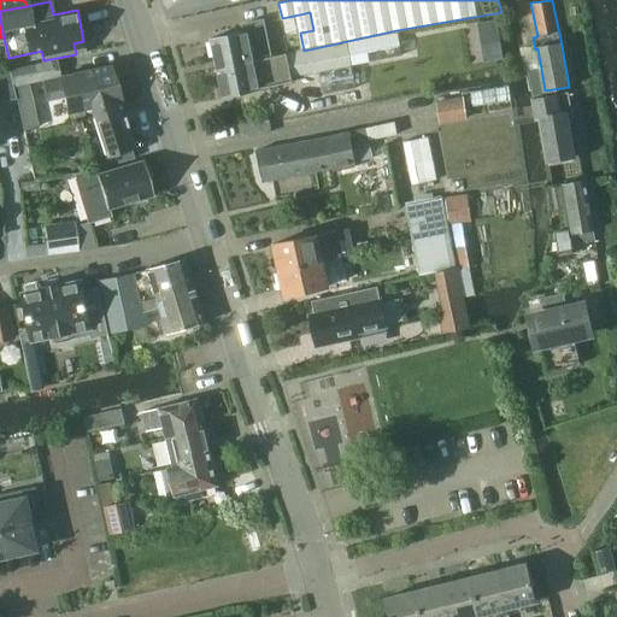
[(244,33),(213,40),(221,69),(271,58),(265,31),(263,19),(242,24),(244,33)]
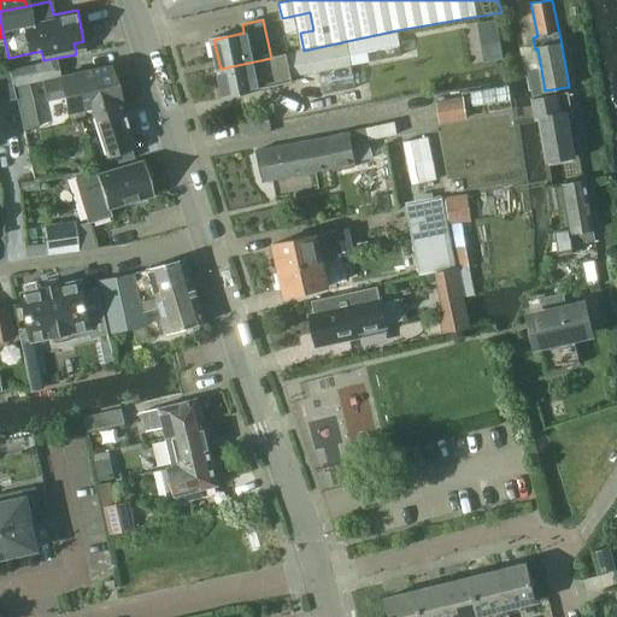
[(271,58),(221,69),(227,99),(297,83),(295,76),(318,71),(323,94),(357,87),(352,66),(401,57),(397,30),(304,51),(271,58)]
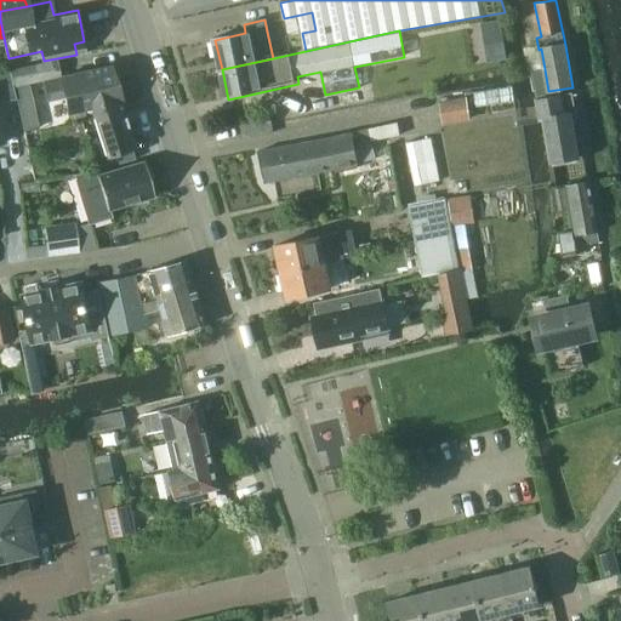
[(10,69),(11,79),(23,132),(39,129),(29,84),(44,80),(60,77),(55,58),(10,69)]
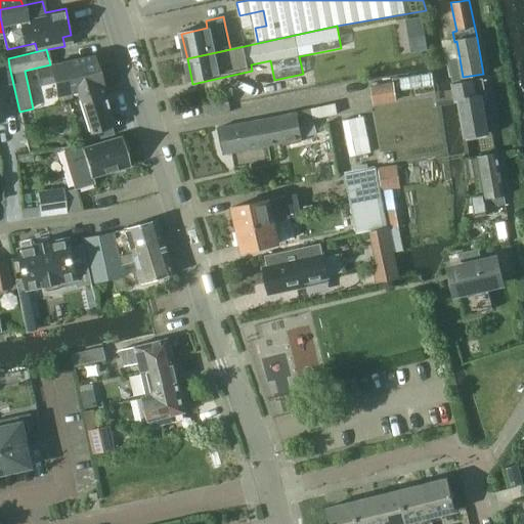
[(50,64),(37,68),(41,85),(55,82),(58,94),(77,90),(102,85),(95,53),(50,62),(50,64)]
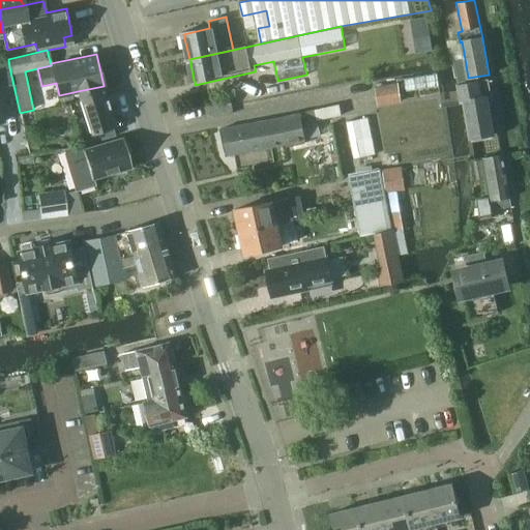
[(0,121),(3,121),(0,100),(0,85),(12,84),(7,59),(0,60),(0,121)]
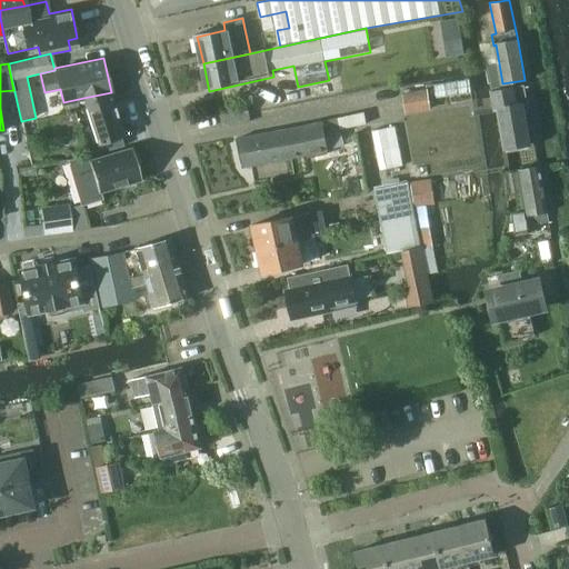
[(435,96),(436,98),(471,92),(469,79),(426,86),(427,88),(428,88),(429,96),(435,96)]
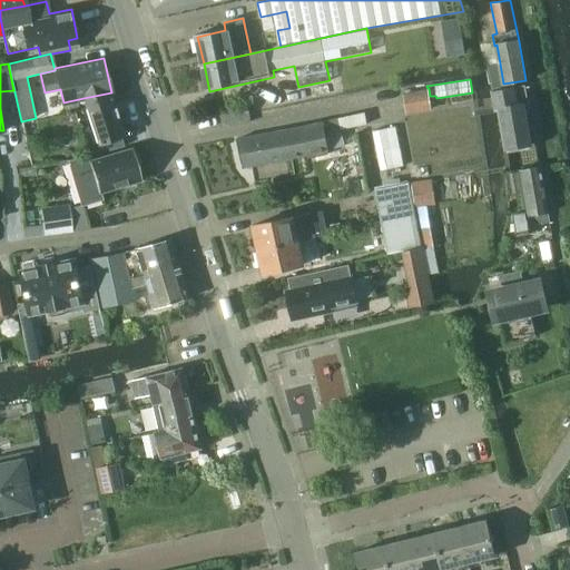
[(522,106),(518,107),(514,87),(492,90),(495,110),(501,109),(508,147),(509,146),(510,148),(527,146),(527,144),(529,144),(523,109),(522,106)]
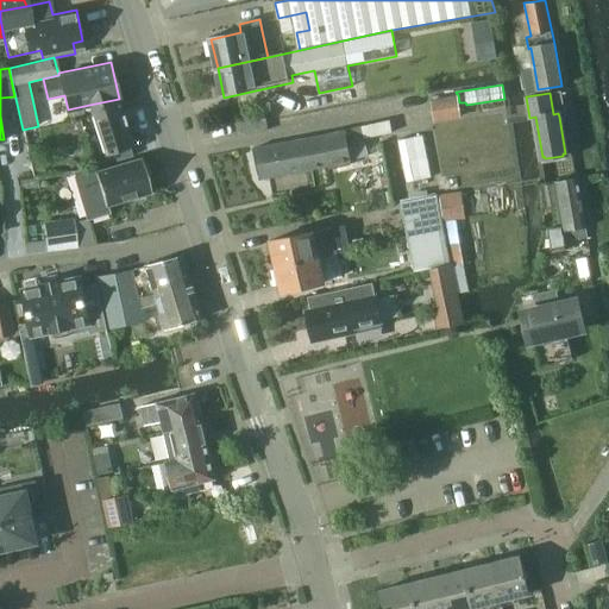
[(435,121),(462,118),(458,95),(432,100),(435,121)]
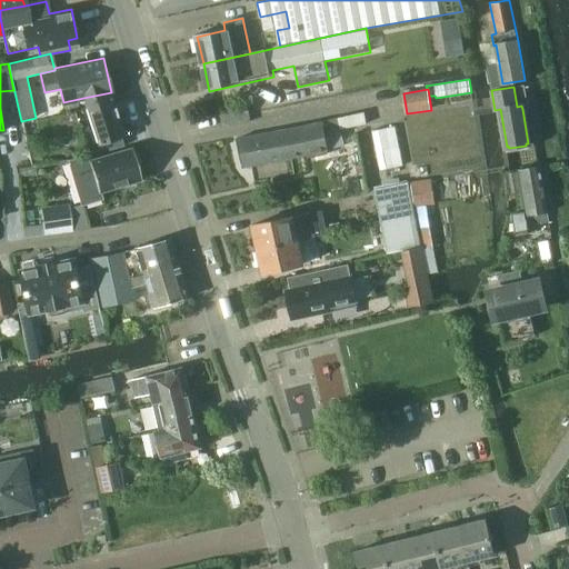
[(111,92),(83,98),(97,142),(123,133),(111,92)]
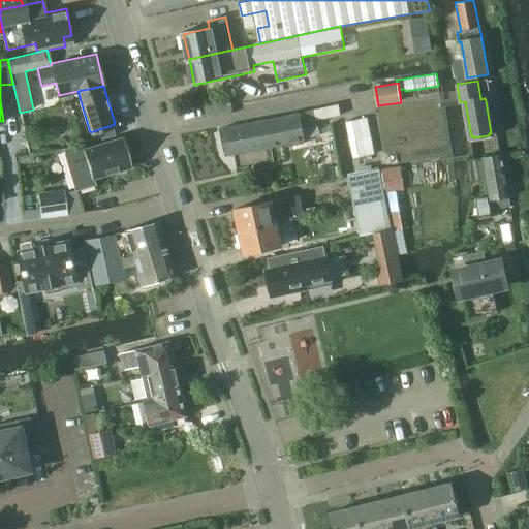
[(229,100),(209,103),(211,114),(232,111),(229,100)]
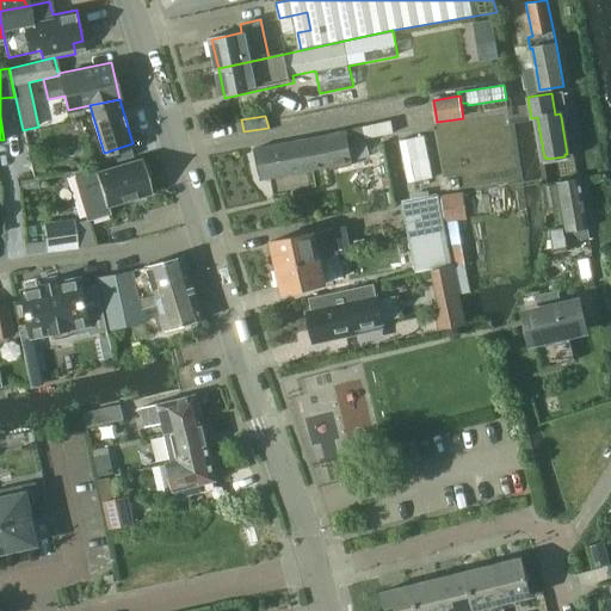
[(390,121),(347,130),(349,131),(303,142),(309,171),(355,161),(351,147),(366,142),(365,139),(393,133),(390,121)]
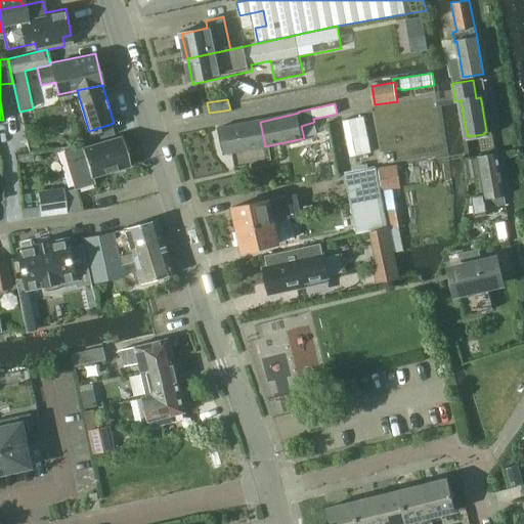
[(346,137),(350,157),(370,153),(363,116),(343,121),(346,137)]
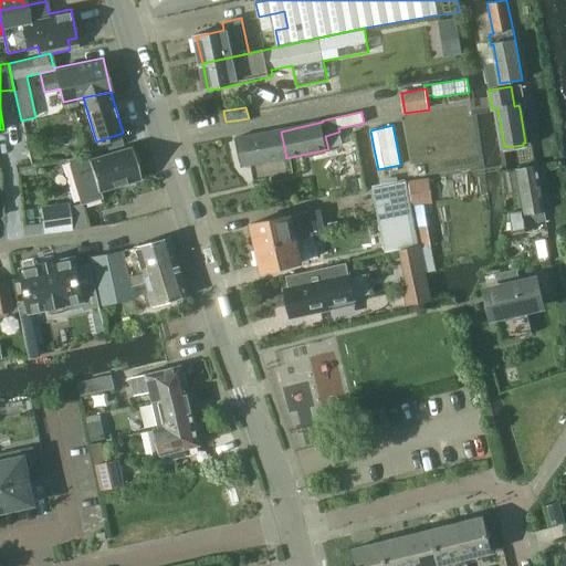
[(244,167),(286,158),(281,132),(239,140),(244,167)]
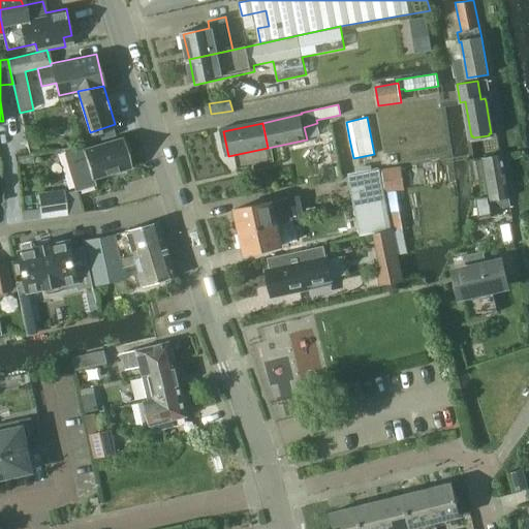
[(83,151),(82,147),(63,150),(75,191),(94,186),(92,180),(130,168),(126,154),(129,154),(125,143),(123,144),(122,138),(83,151)]
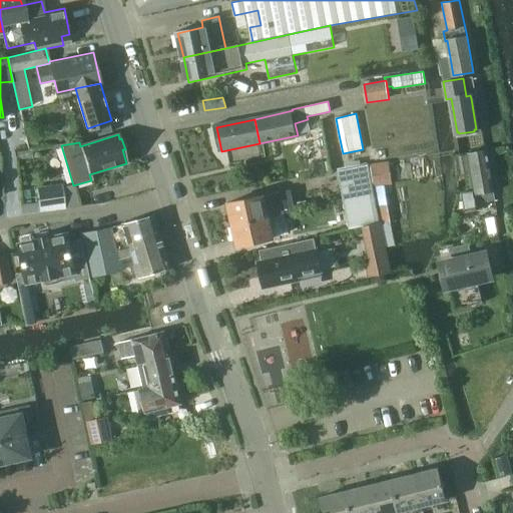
[(495,198),(487,151),(469,155),(476,194),(474,194),(473,191),(462,193),(465,211),(476,209),(476,210),(484,209),(482,200),(495,198)]
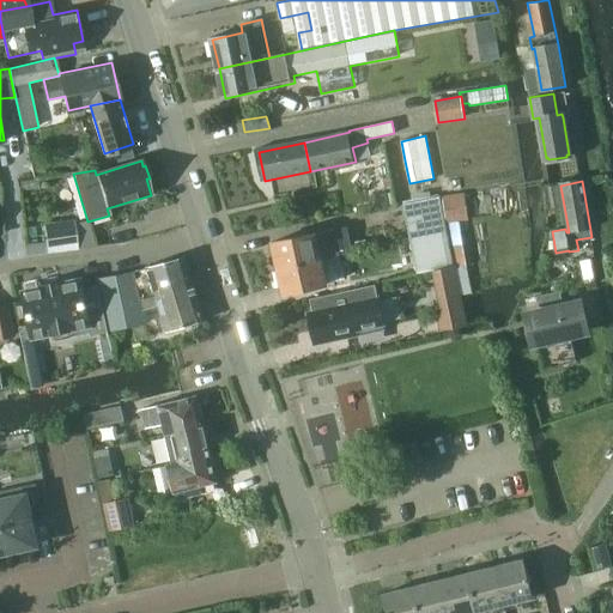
[(558,184),(547,187),(551,208),(552,208),(562,206),(558,184)]
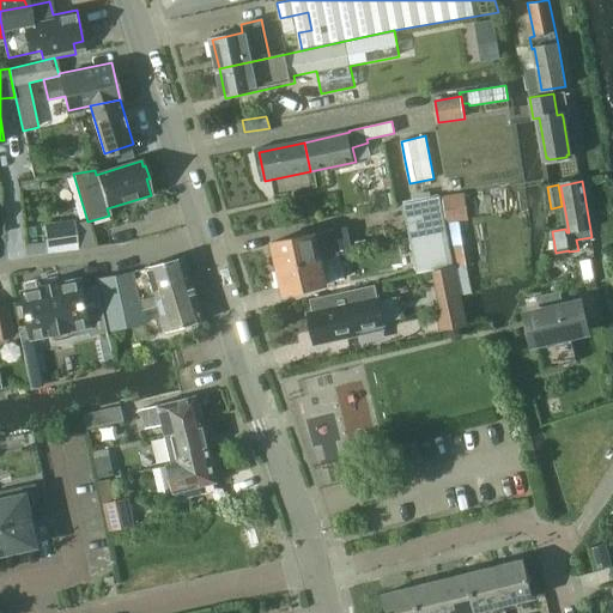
[(390,192),(376,194),(377,206),(393,204),(390,192)]
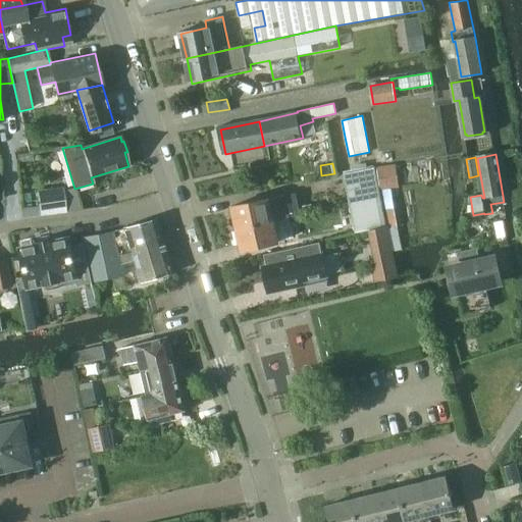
[(396,164),(377,168),(381,191),(383,199),(389,229),(395,251),(403,249),(398,226),(390,189),(400,188),(396,164)]
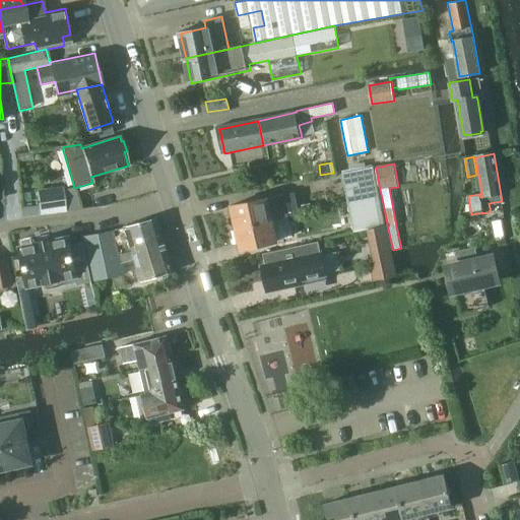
[(375,169),(343,175),(347,192),(349,205),(382,198),(380,190),(375,169)]
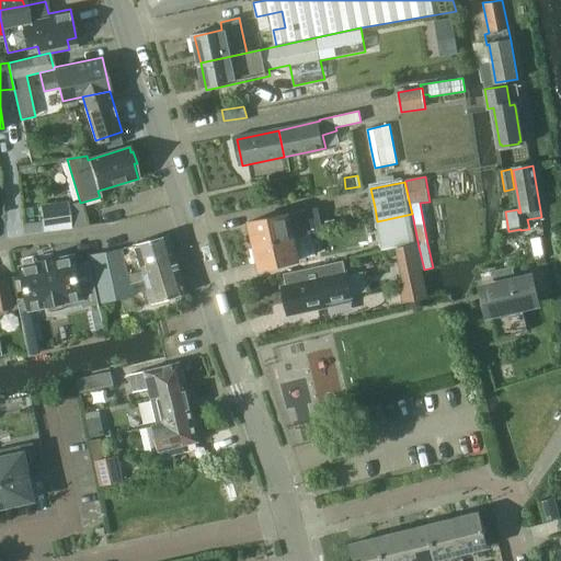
[(38,204),(42,230),(86,224),(80,204),(65,206),(65,201),(38,204)]
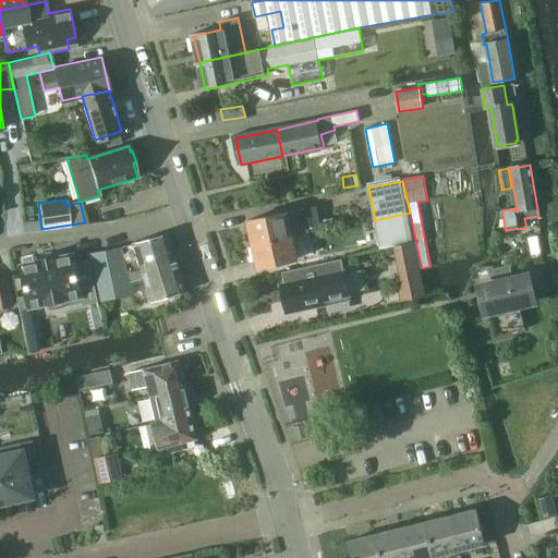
[(250,220),(254,244),(293,237),(310,232),(304,208),(250,220)]
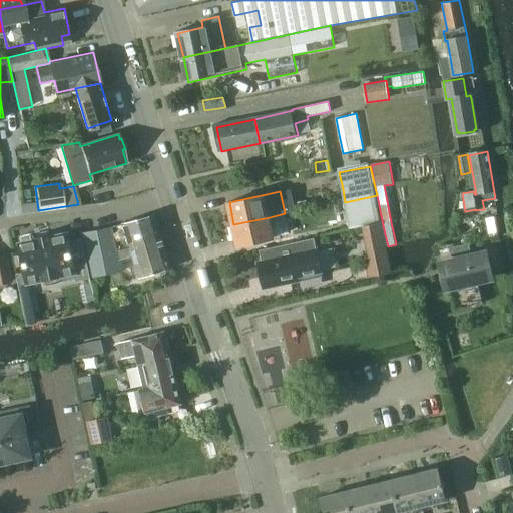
[(377,195),(345,202),(350,230),(364,227),(364,229),(383,225),(377,195)]
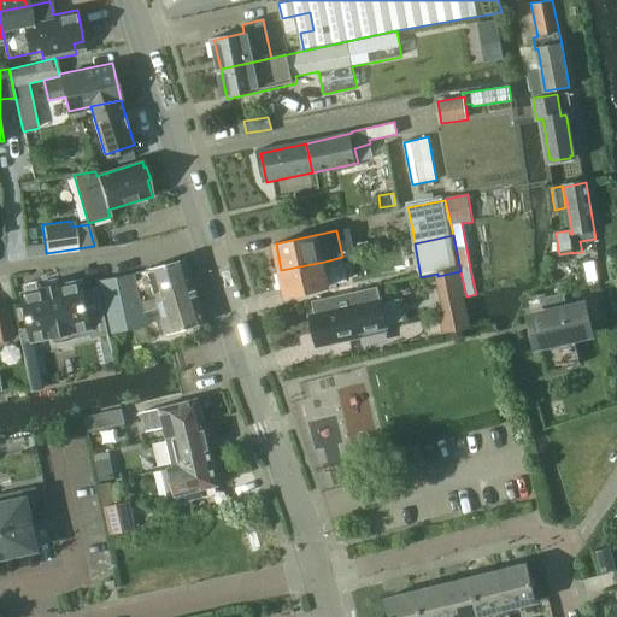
[(187,260),(136,274),(144,300),(159,295),(158,292),(193,282),(187,260)]
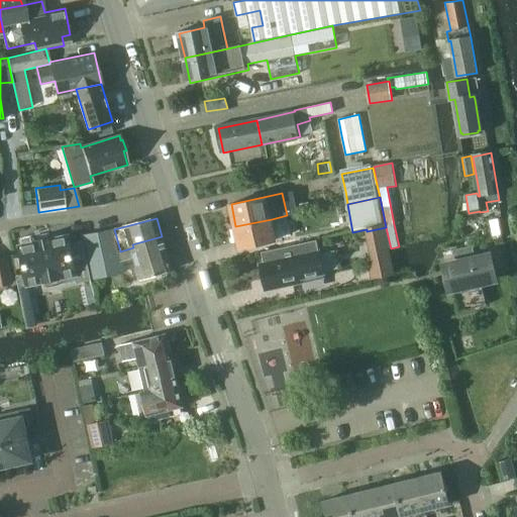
[(488,220),(492,238),(502,235),(499,218),(488,220)]
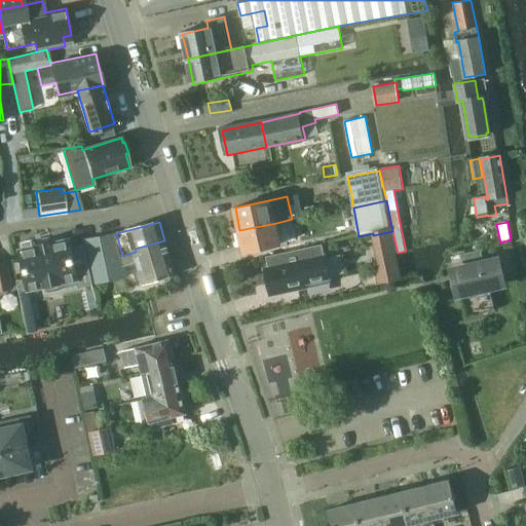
[(245,253),(282,246),(276,223),(239,230),(245,253)]
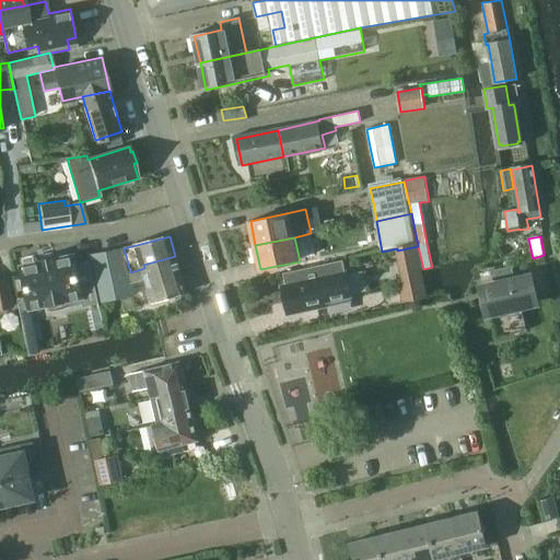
[(418,246),(397,251),(406,289),(400,290),(404,304),(428,299),(422,273),(421,269),(423,269),(418,246)]
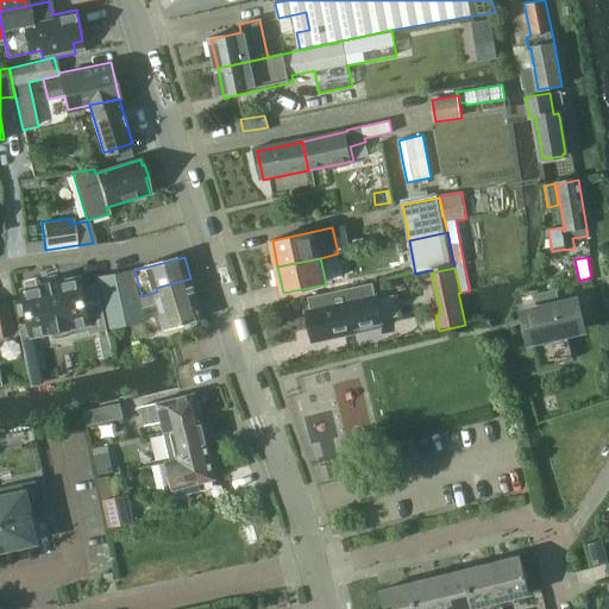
[(202,319),(192,278),(190,278),(156,288),(157,292),(142,296),(135,270),(99,280),(112,327),(145,319),(143,309),(143,307),(159,302),(159,305),(167,328),(198,320),(201,319),(202,319)]
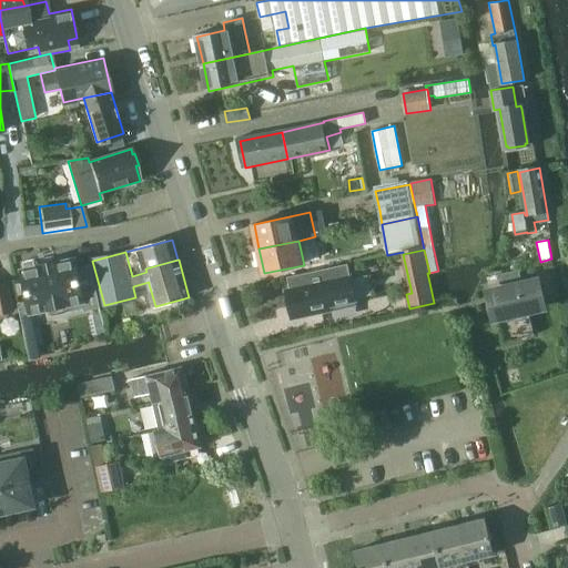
[(91,265),(75,269),(74,260),(57,264),(57,262),(39,265),(39,267),(22,271),(30,312),(48,308),(49,315),(67,311),(66,305),(83,302),(84,311),(100,307),(91,265)]
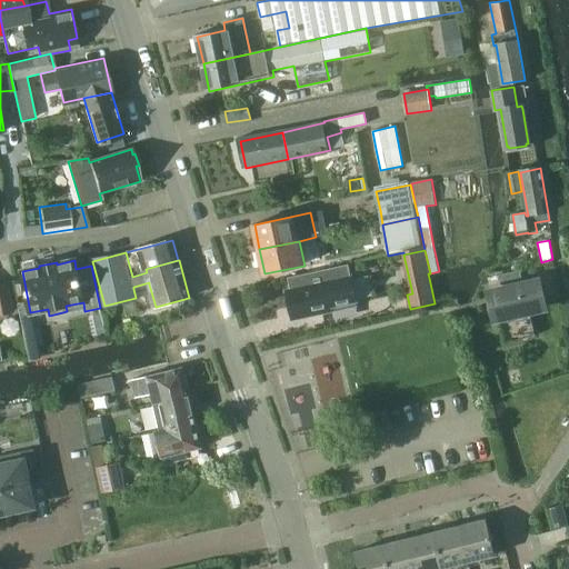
[(290,288),(285,289),(291,321),(331,311),(331,308),(358,301),(352,275),(351,275),(349,263),(287,277),(290,288)]
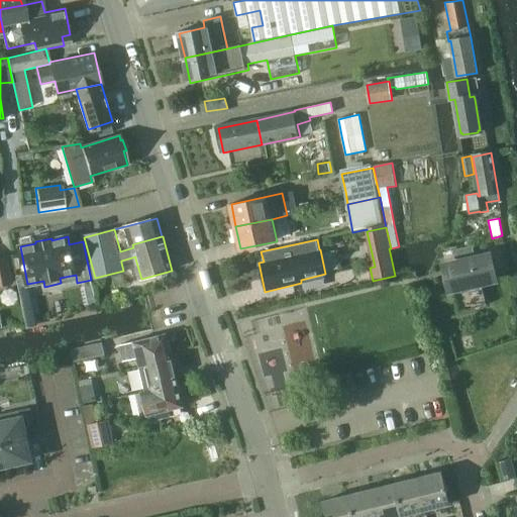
[(473,244),(456,248),(458,256),(474,253),(473,244)]
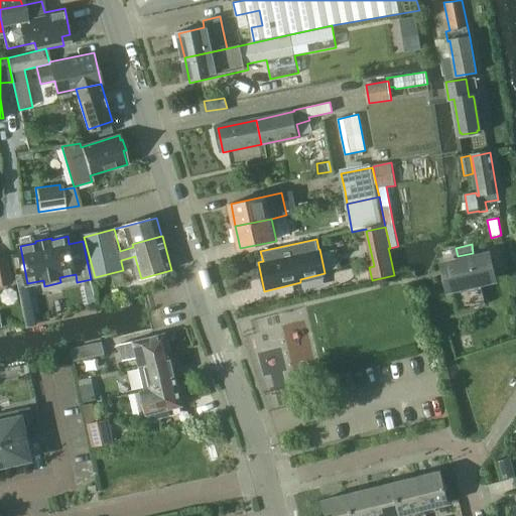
[(458,310),(485,304),(481,286),(481,284),(495,280),(488,252),(441,263),(448,291),(453,290),(454,292),(458,310)]
